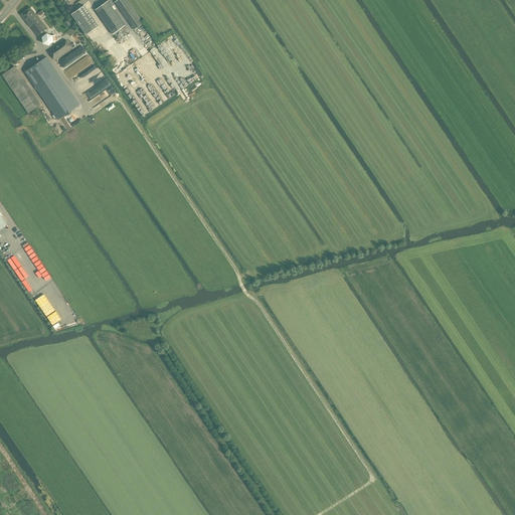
[(143,23),(126,0),(118,0),(115,3),(134,30),(143,23)]
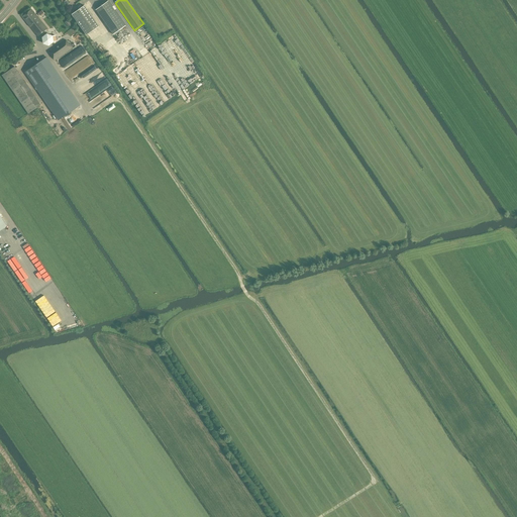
[(125,26),(113,8),(108,1),(96,10),(113,35),(125,26)]
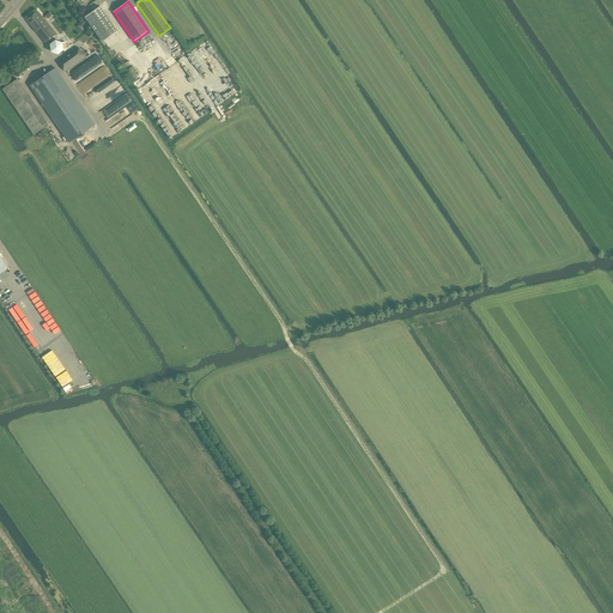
[(85,17),(102,42),(117,31),(99,7),(85,17)]
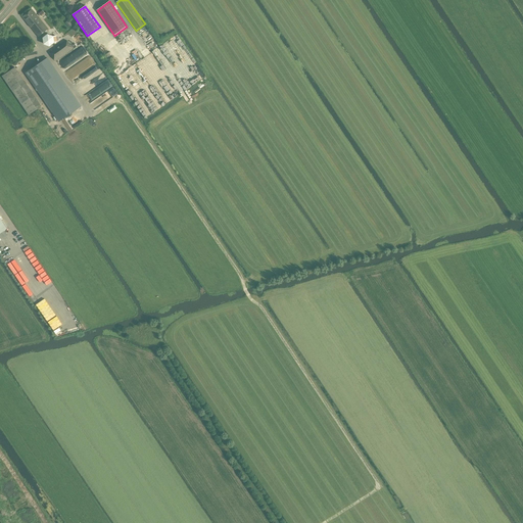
[(38,36),(47,29),(32,9),(22,17),(38,36)]
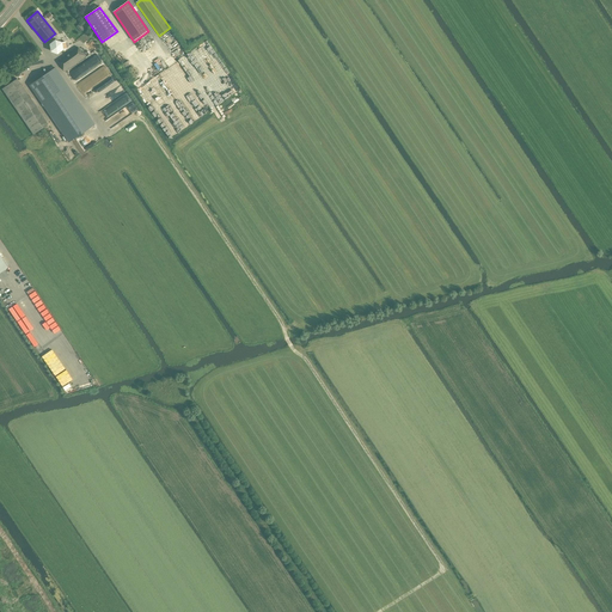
[(55,40),(50,44),(51,51),(57,54),(63,49),(67,49),(66,42),(62,43),(55,40)]
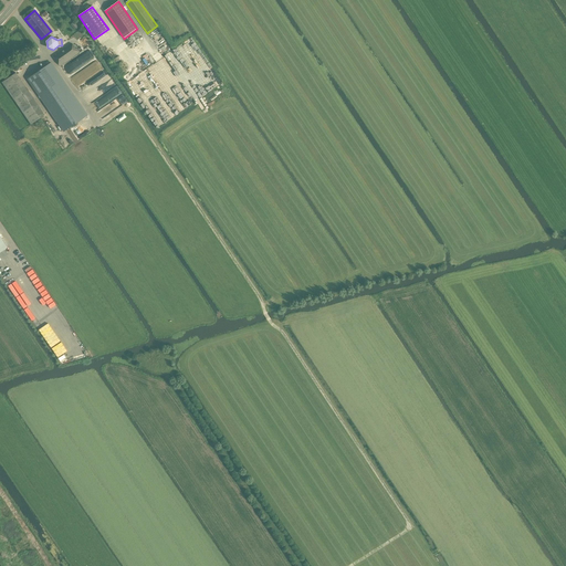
[(72,44),(53,58),(60,66),(79,53),(73,44),(72,44)]
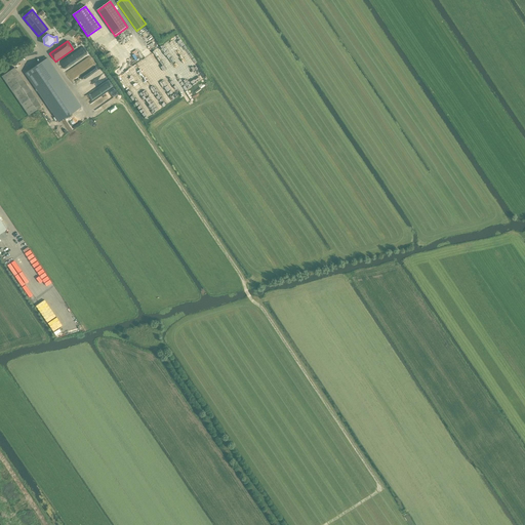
[(58,122),(82,107),(48,57),(26,73),(58,122)]
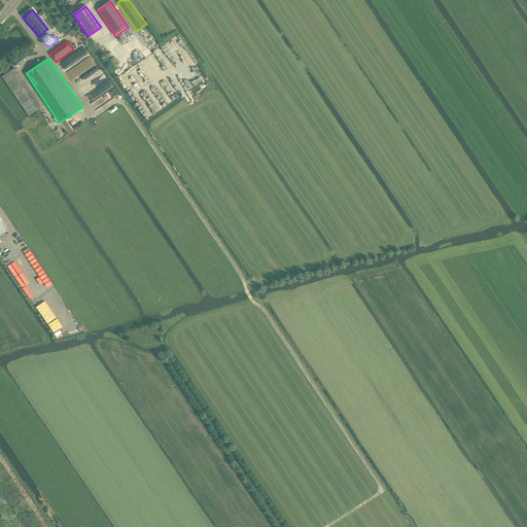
[(14,68),(2,76),(28,115),(41,107),(14,68)]
